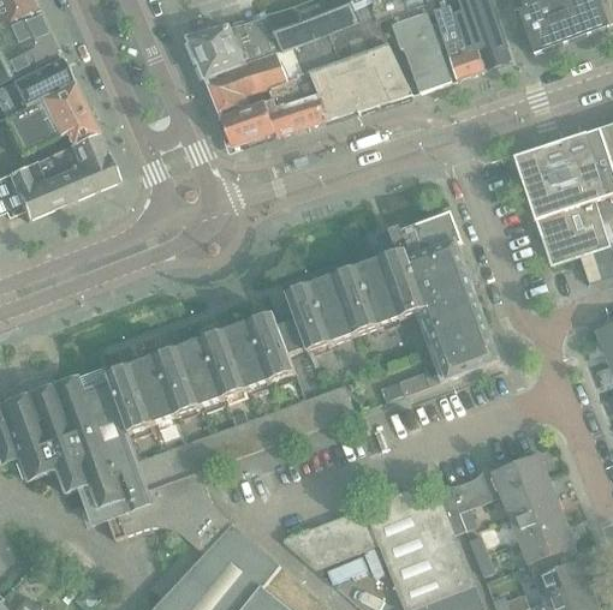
[(0,24),(35,9),(31,0),(0,0),(0,24)]
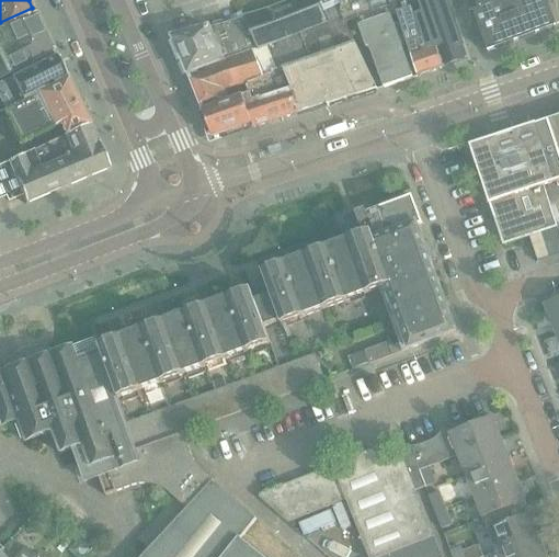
[(286,0),(266,8),(171,35),(185,75),(251,48),(326,19),(340,13),(339,10),(339,8),(335,0),(286,0)]
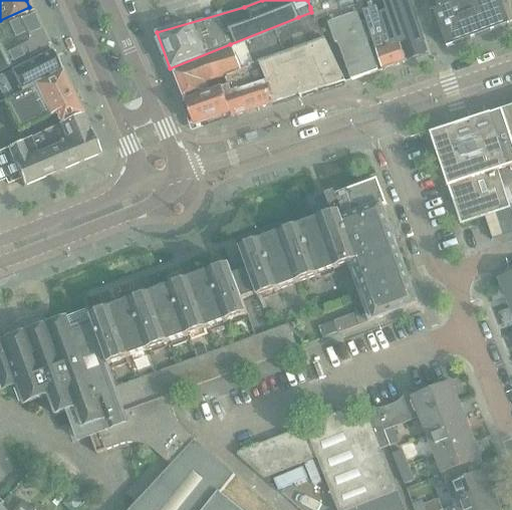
[(313,5),(310,7),(310,9),(311,12),(314,18),(315,18),(326,14),(328,20),(326,20),(333,40),(335,39),(349,77),(375,67),(354,9),(353,5),(344,8),(340,9),(338,1),(341,0),(311,0),(313,5)]
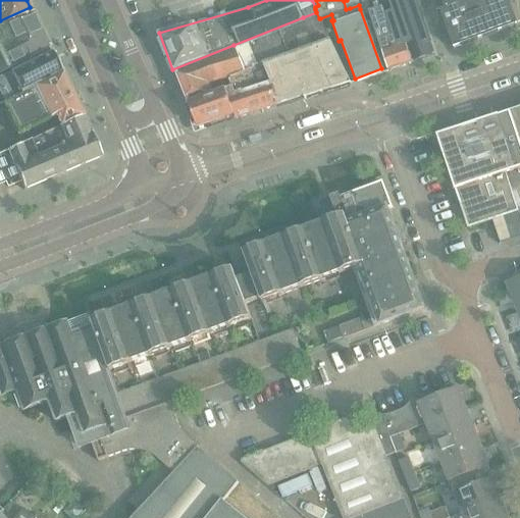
[(347,0),(344,1),(346,9),(350,8),(359,5),(357,0),(347,0)]
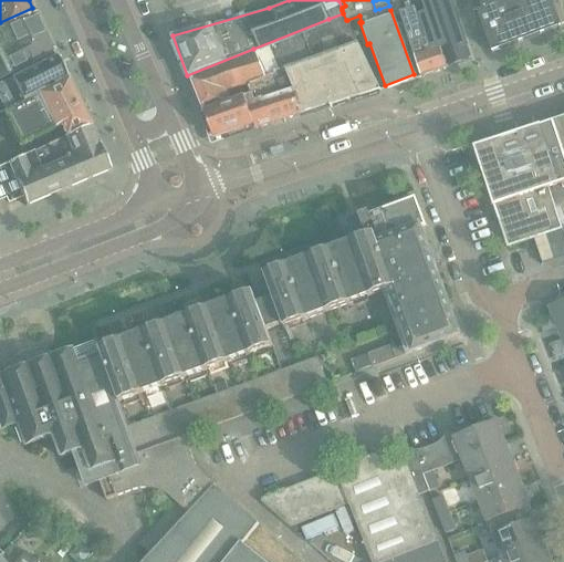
[(396,0),(400,9),(398,10),(420,74),(435,69),(428,50),(424,37),(423,37),(409,0),(396,0)]
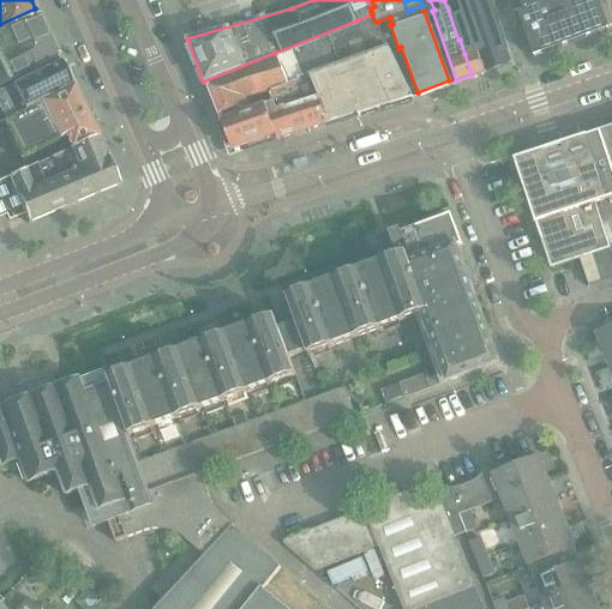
[(444,0),(459,40),(460,40),(465,54),(472,74),(483,71),(510,61),(487,0),(444,0)]
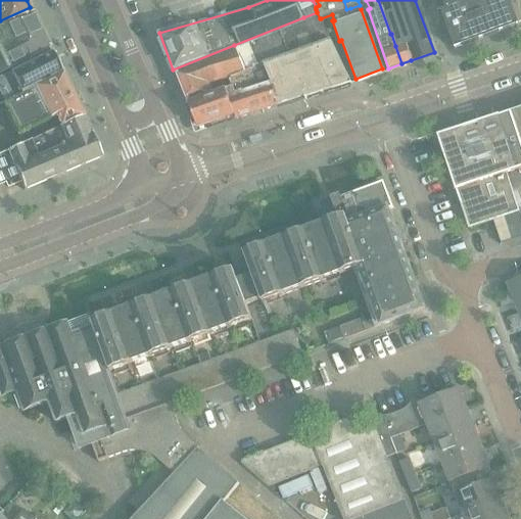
[(440,0),(442,6),(438,8),(452,45),(514,21),(506,0),(440,0)]
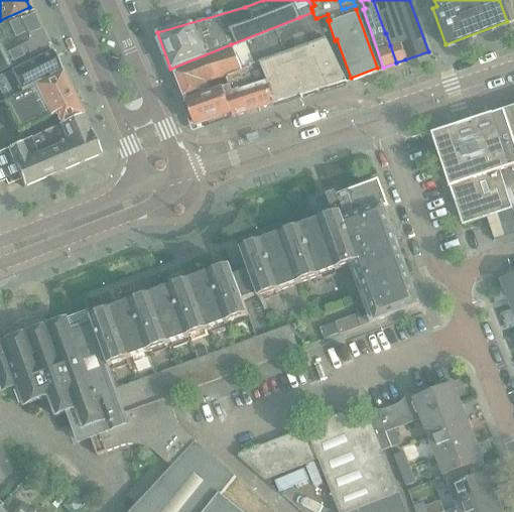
[(499,0),(507,21),(513,18),(513,0),(499,0)]
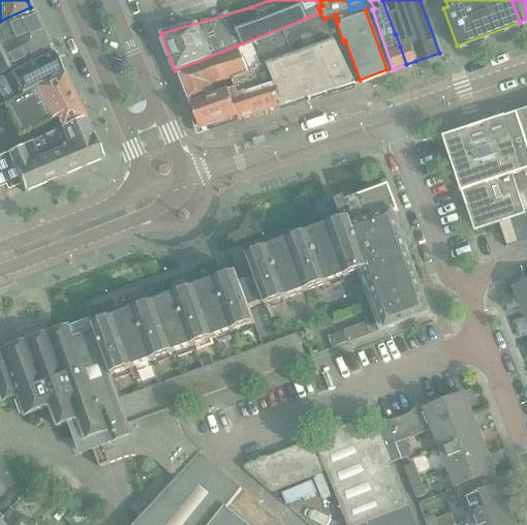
[(29,8),(30,7),(0,21),(0,30),(3,38),(0,39),(0,49),(0,69),(47,45),(29,8)]
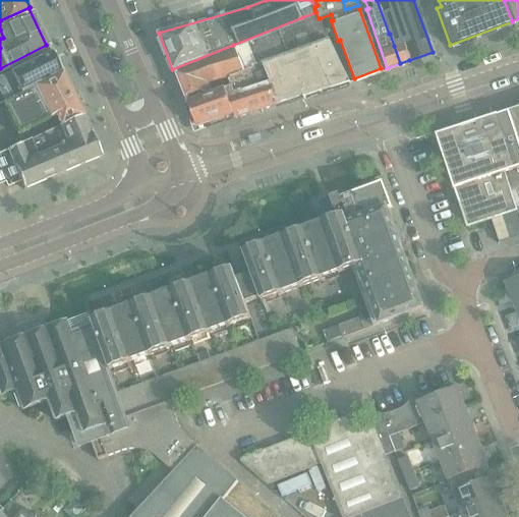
[(302,17),(233,45),(242,69),(251,66),(250,63),(261,59),(261,61),(270,81),(269,81),(275,102),(301,93),(302,95),(348,80),(327,37),(320,18),(319,18),(315,12),(302,17)]
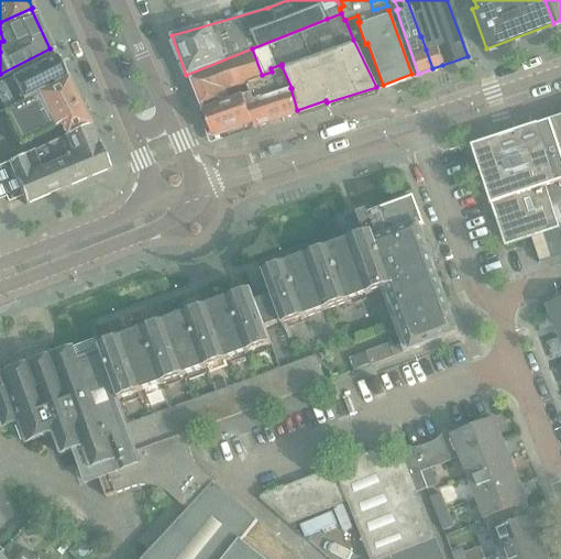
[(252,48),(186,75),(200,110),(248,91),(244,81),(262,75),(252,48)]
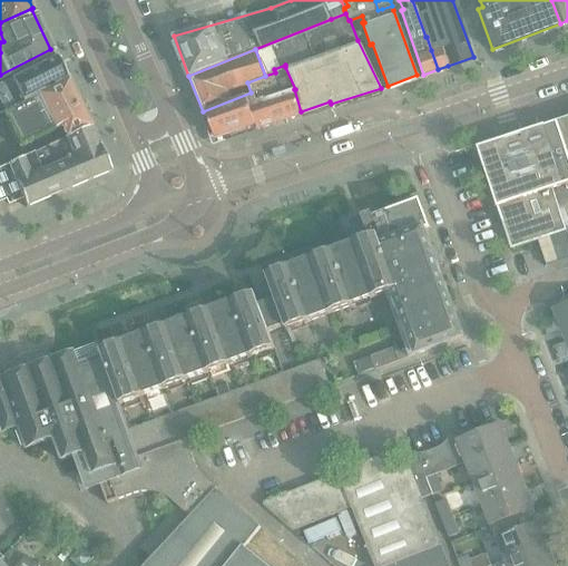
[(0,109),(66,77),(54,54),(2,78),(2,80),(0,81),(0,109)]
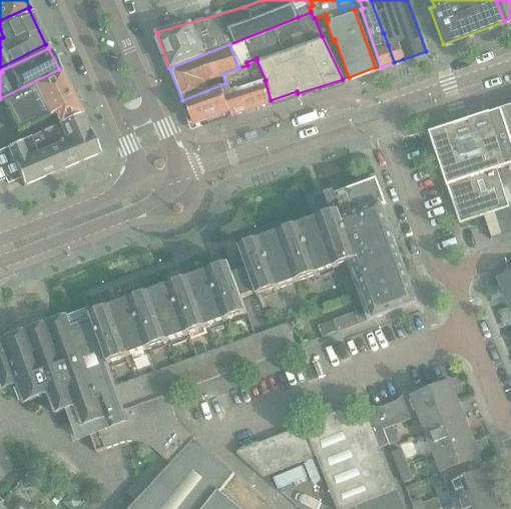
[(225,83),(182,100),(191,123),(228,110),(229,113),(271,100),(265,80),(266,80),(257,60),(257,58),(246,62),(247,65),(238,68),(222,74),(225,83)]
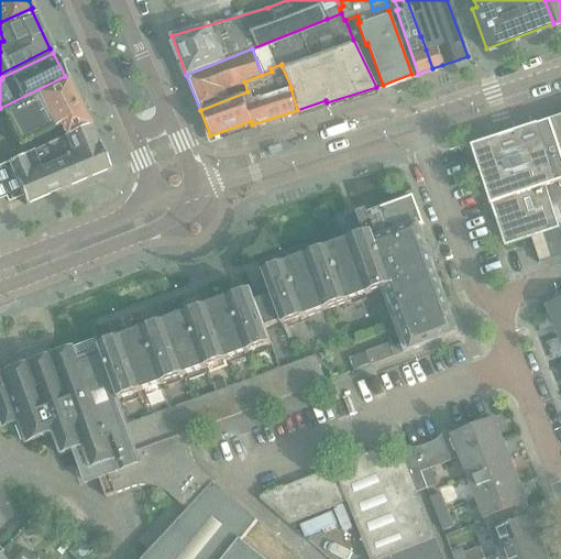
[(57,121),(63,132),(87,121),(65,76),(0,108),(15,141),(57,121)]
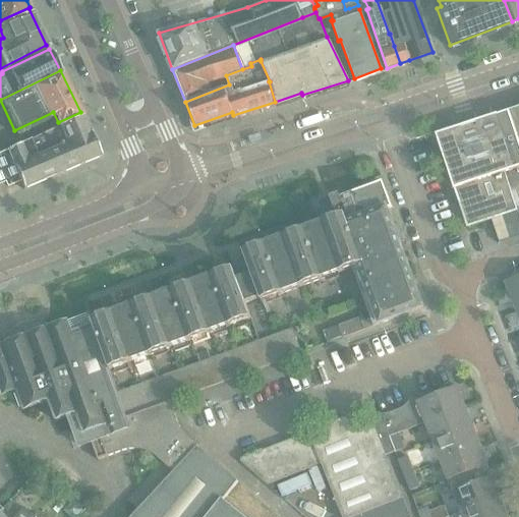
[(518,104),(506,109),(507,111),(518,148),(518,104)]
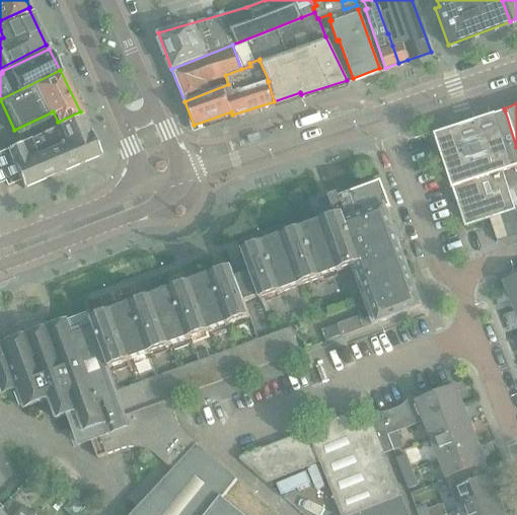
[(493,113),(433,133),(451,186),(462,223),(463,223),(488,215),(496,239),(516,231),(516,147),(505,111),(504,108),(493,113)]
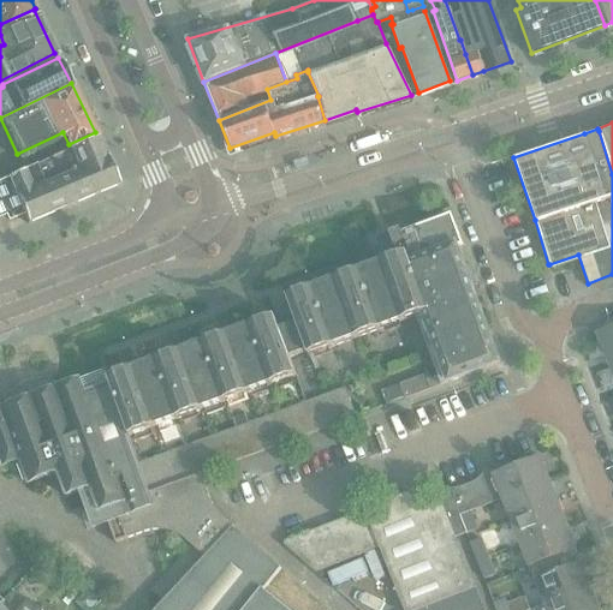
[(96,136),(95,132),(69,144),(69,145),(0,177),(0,213),(4,211),(6,216),(21,210),(25,220),(115,181),(96,136)]
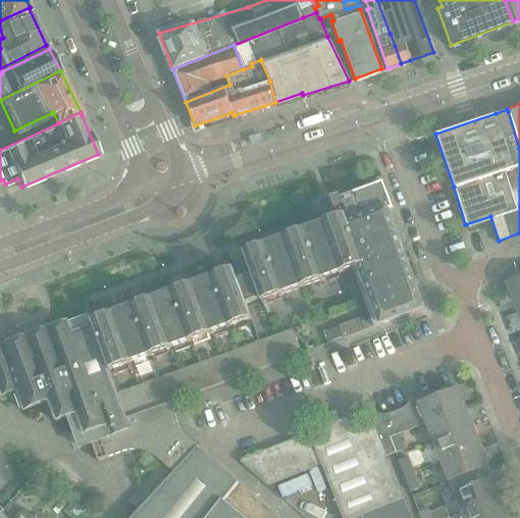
[(241,250),(249,271),(258,297),(259,300),(351,266),(368,317),(360,320),(358,316),(322,329),(326,342),(422,307),(385,208),(391,206),(380,179),(338,196),(343,212),(241,250)]
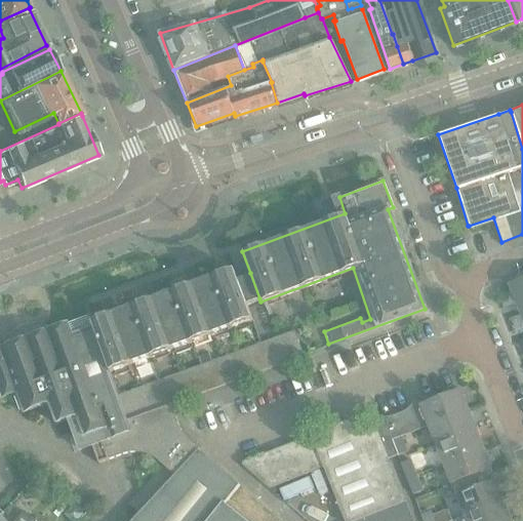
[(233,268),(89,320),(108,370),(109,370),(250,319),(245,304),(259,298),(250,273),(236,278),(233,268)]
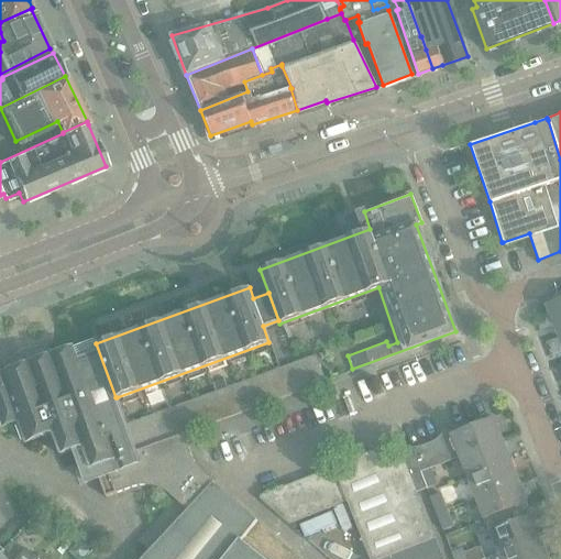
[(560,297),(543,304),(554,330),(560,327),(560,297)]
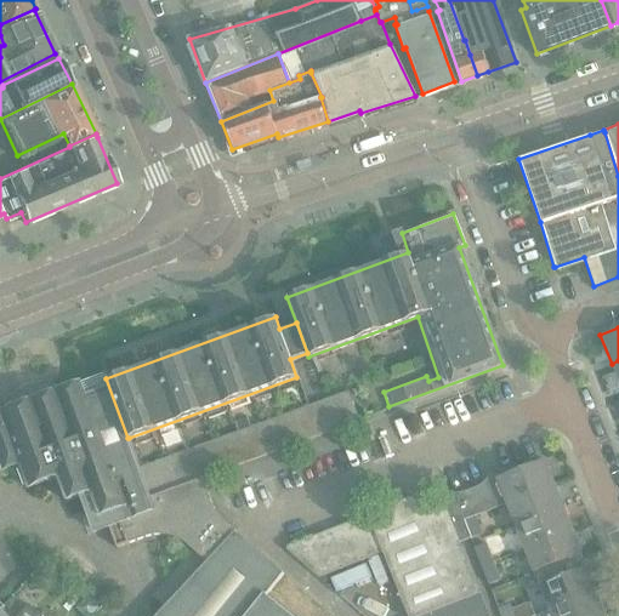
[(346,388),(325,395),(336,426),(357,418),(346,388)]
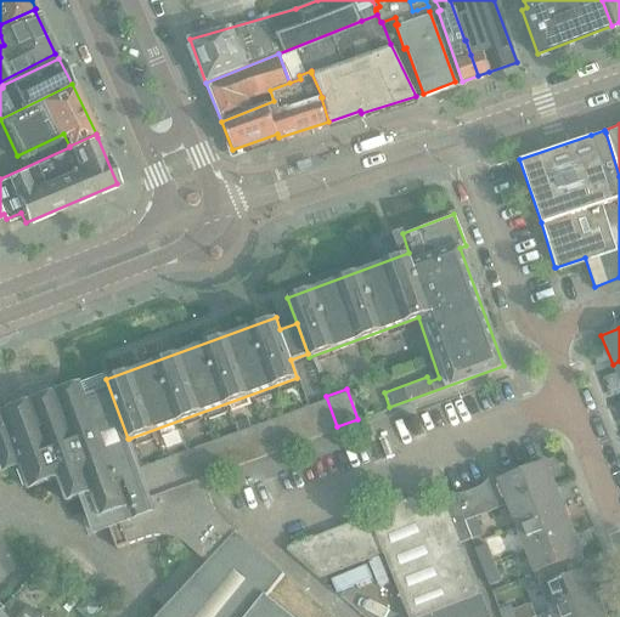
[(326,396),(306,403),(317,434),(337,426),(326,396)]
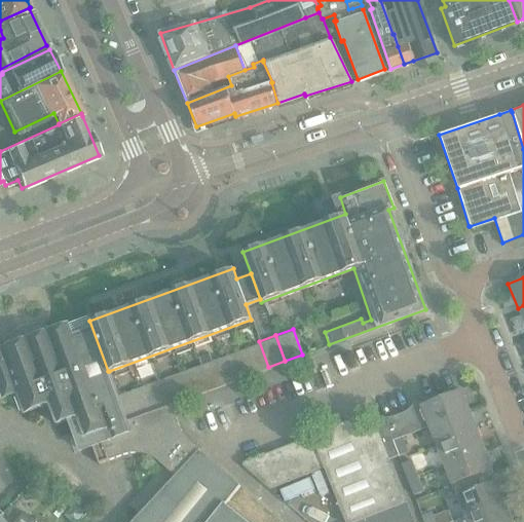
[(242,346),(226,352),(234,379),(252,373),(242,346)]
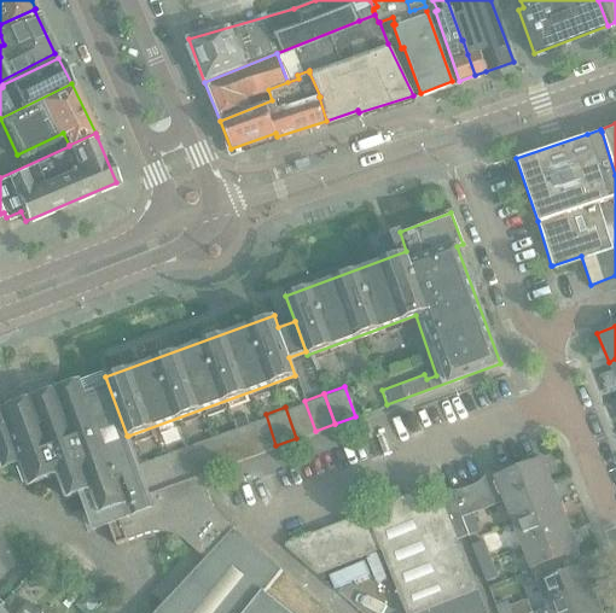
[(244,412),(231,416),(234,426),(244,422),(247,421),(244,412)]
